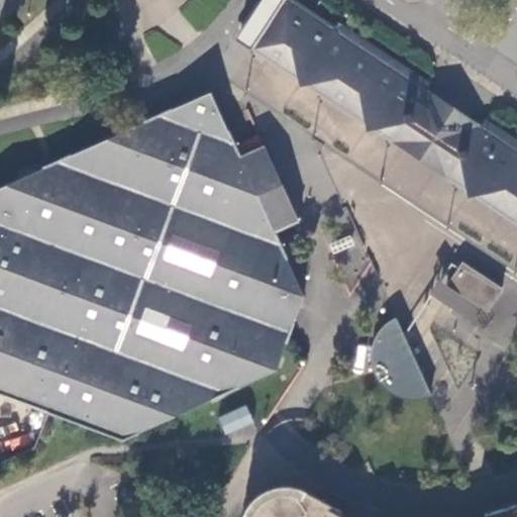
[(299,0),(282,0),(249,48),(295,78),(297,84),(304,84),(363,122),(365,129),(371,127),(422,162),(463,188),(464,196),(472,194),(516,224),(516,209),(463,175),(457,149),(466,147),(478,124),(425,89),(408,116),(412,118),(387,124),(294,61),(290,43),(311,12),(330,24),(334,23),(299,0)]
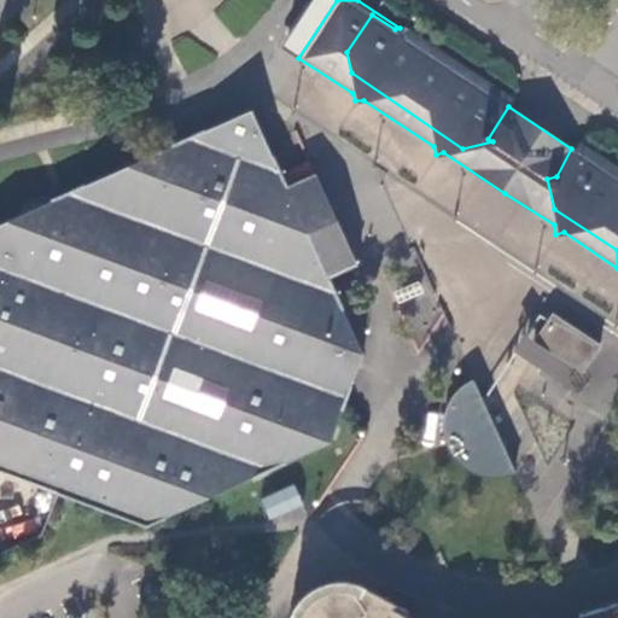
[(488,139),(508,106),(485,89),(487,83),(483,81),(477,83),(406,35),(404,25),(400,28),(395,29),(372,15),(347,52),(351,73),(462,149),(493,141),(488,139)]
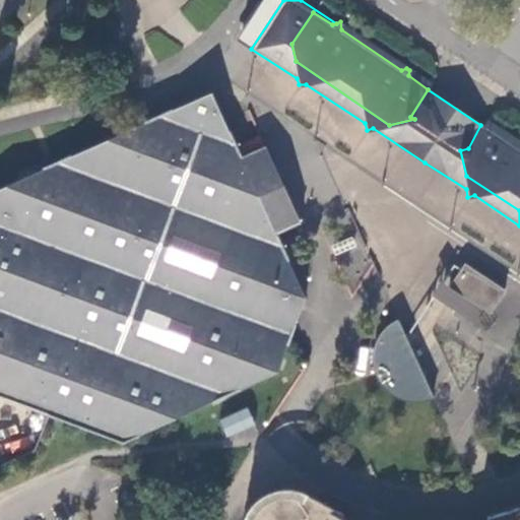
[(408,75),(428,89),(432,81),(341,21),(340,21),(341,29),(401,70),(406,68),(409,70),(408,75)]
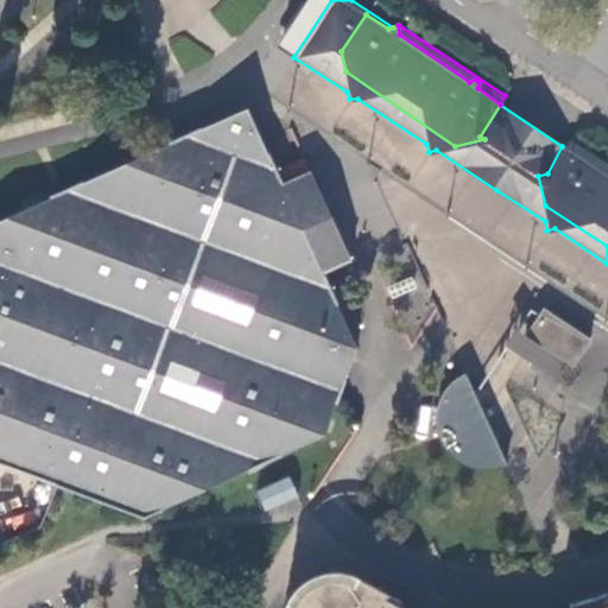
[(246,106),(149,150),(5,216),(0,217),(0,464),(55,486),(143,517),(323,434),(343,379),(355,344),(322,270),(280,182),(246,106)]
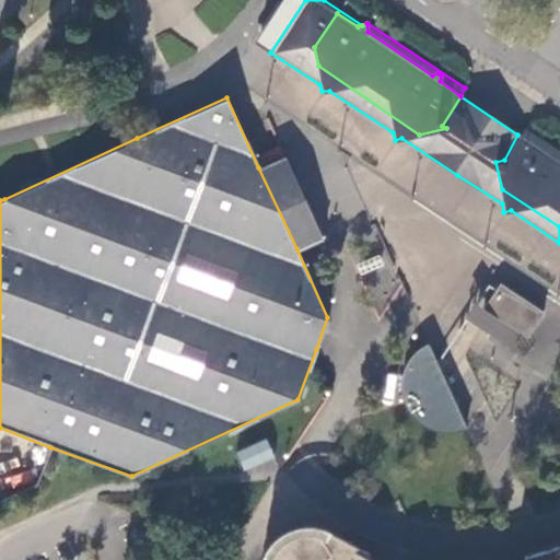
[(559,150),(526,128),(521,136),(540,148),(549,146),(550,153),(559,160),(559,150)]
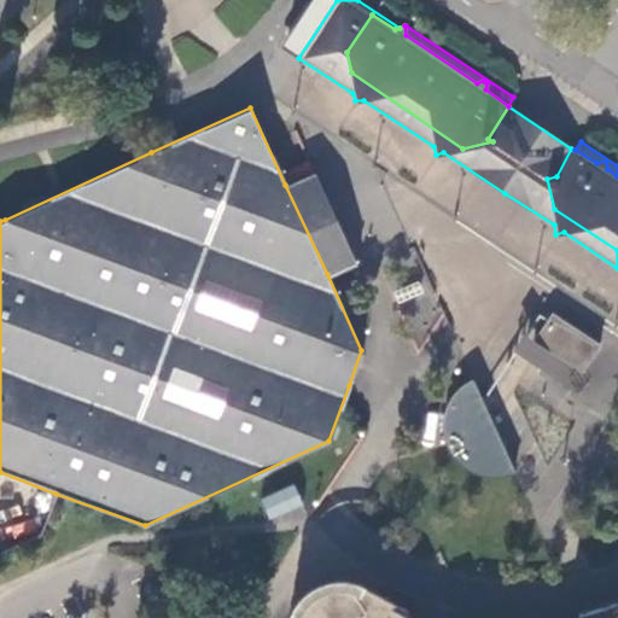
[(617,176),(607,169),(606,161),(596,163),(575,150),(571,149),(557,176),(547,179),(554,209),(617,250),(617,176)]
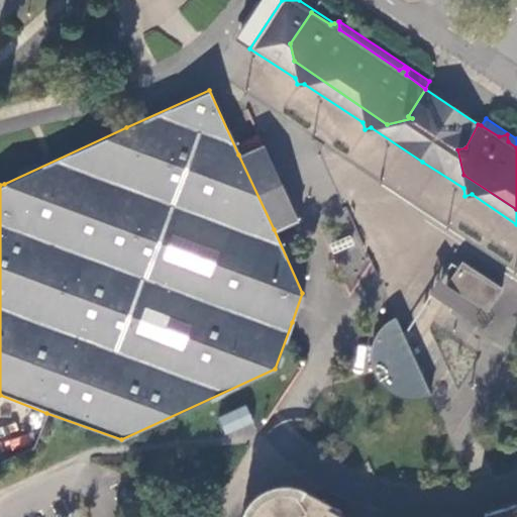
[(238,154),(274,229),(297,219),(263,144),(238,154)]
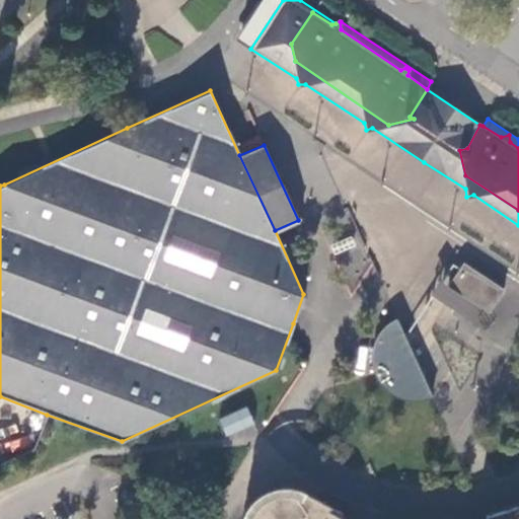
[(475,301),(488,312),(503,289),(463,263),(449,286),(454,289),(447,299),(467,313),(475,301)]
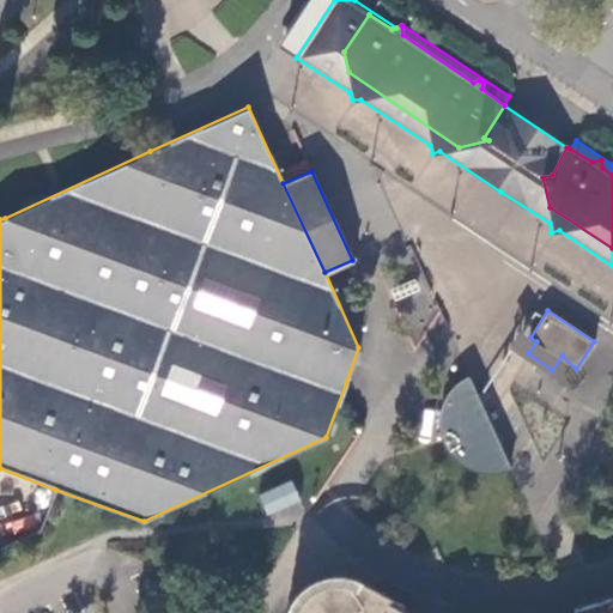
[(520,331),(508,349),(550,375),(552,370),(528,353),(536,341),(530,338),(520,331)]
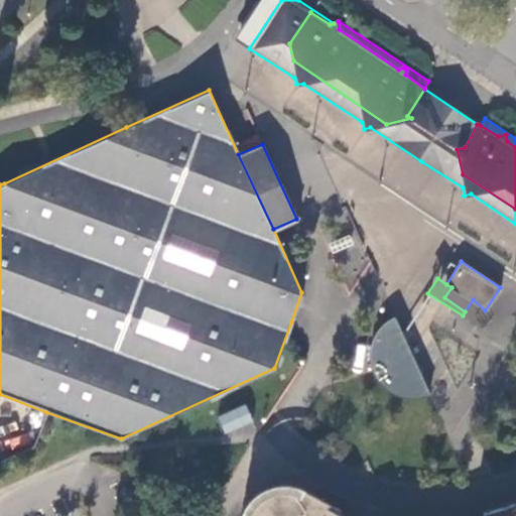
[(401,336),(394,317),(383,326),(376,337),(373,347),(373,356),(374,366),(378,375),(382,380),(391,386),(405,395),(412,397),(421,395),(428,393),(421,377),(412,365),(407,354),(403,344),(401,336)]
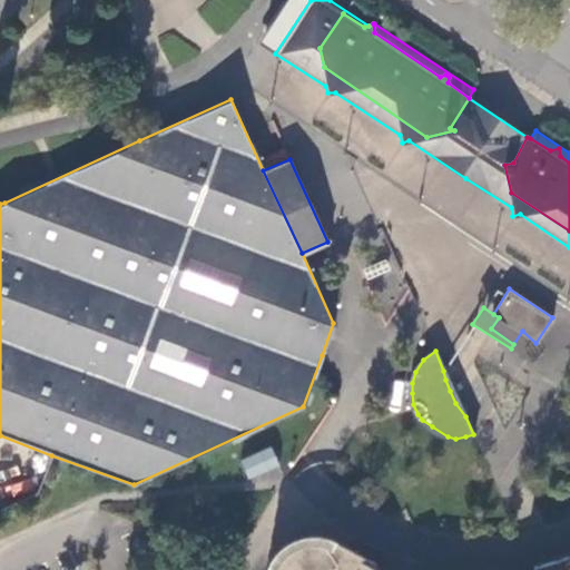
[(274,449),(241,458),(246,479),(279,470),(274,449)]
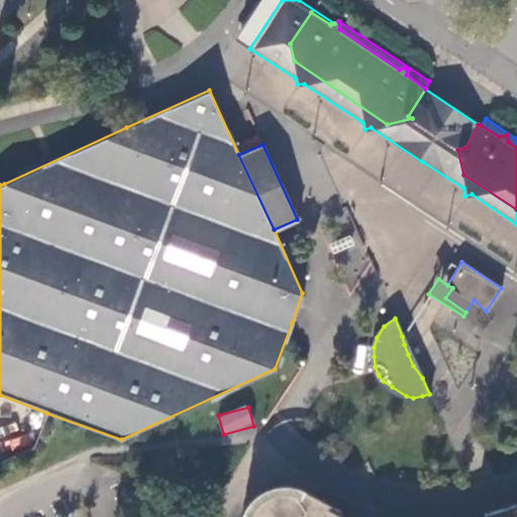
[(285,498),(285,489),(257,501),(247,516),(253,516),(256,512),(268,502),(285,498)]
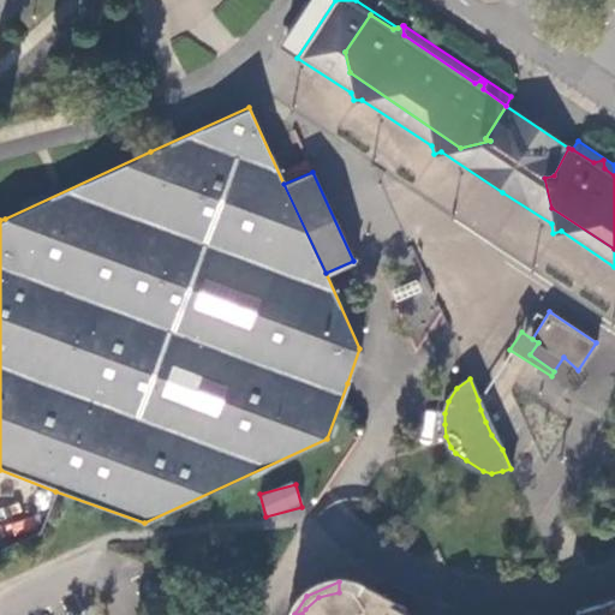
[(404,614),(392,609),(395,602),(377,592),(374,598),(360,591),(364,585),(360,583),(339,581),(339,592),(318,597),(305,609),(302,614),(404,614)]
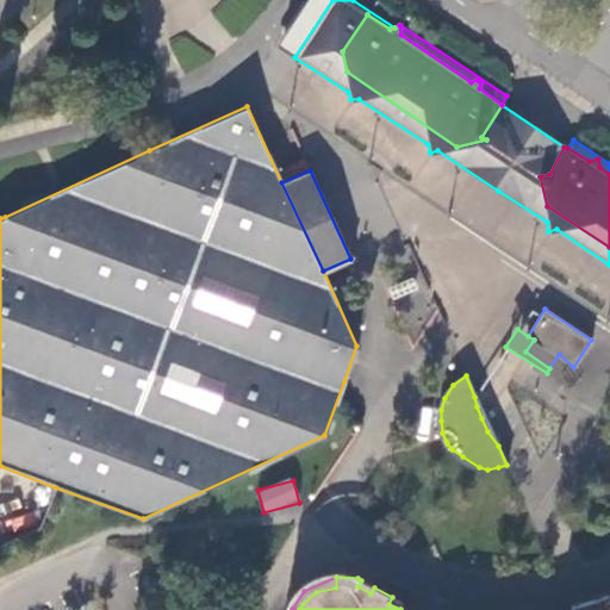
[(374,587),(361,580),(358,586),(371,593),(374,587)]
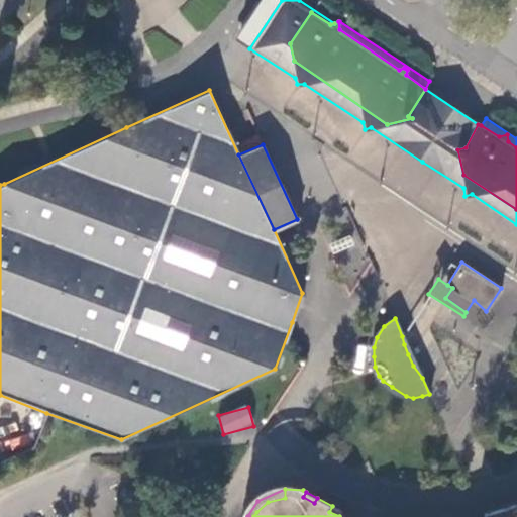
[(516,516),(516,507),(487,515),(486,516),(516,516)]
